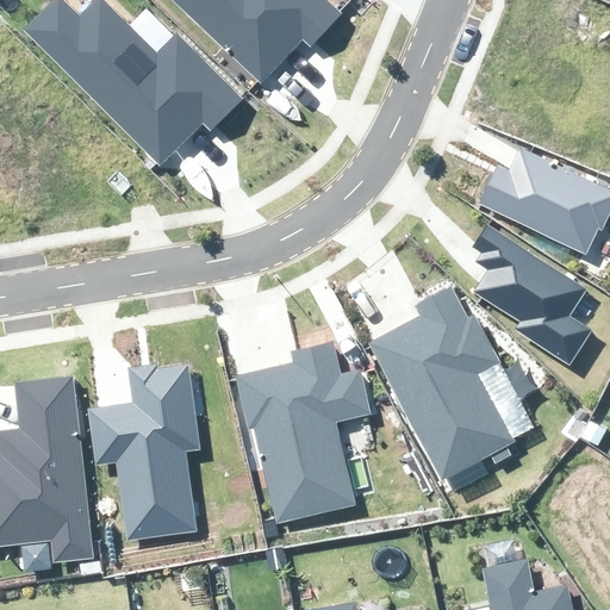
[(211,130),(241,100),(175,33),(156,53),(104,0),(93,0),(80,14),(66,0),(53,0),(25,29),(159,165),(203,122),(211,130)]
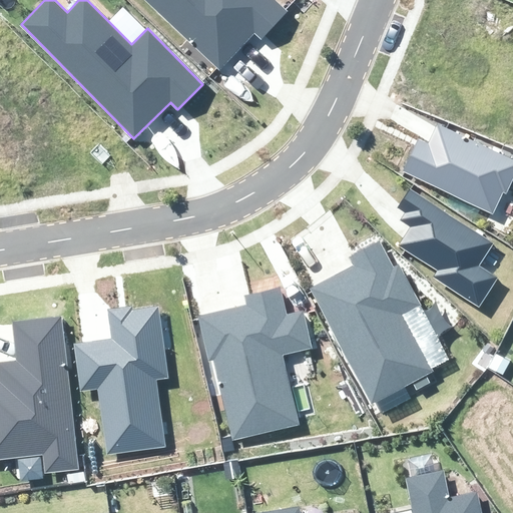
[(261,38),(287,11),(275,0),(142,0),(218,70),(254,31),(261,38)]
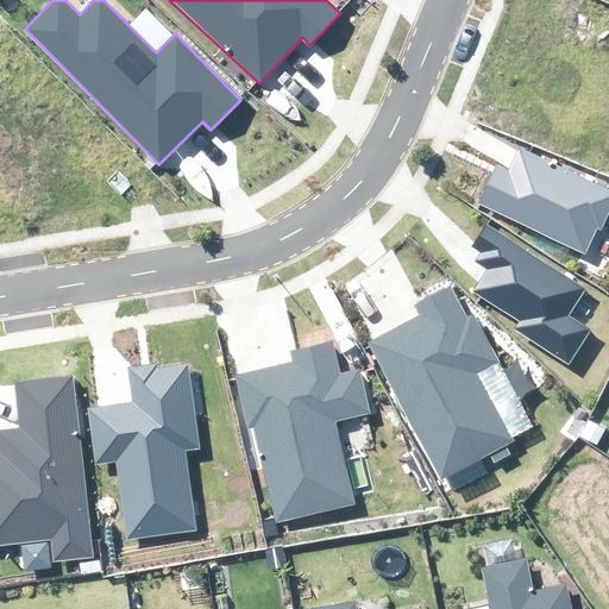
[(601,230),(608,211),(608,189),(519,148),(509,169),(496,163),(478,203),(585,255),(597,228),(601,230)]
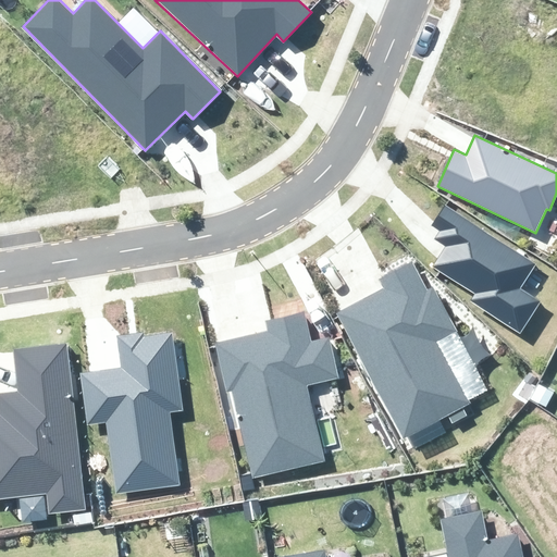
[(535,264),(445,206),(432,225),(440,231),(435,238),(447,246),(434,265),(475,293),(470,301),(520,334),(541,302),(519,288),(535,264)]
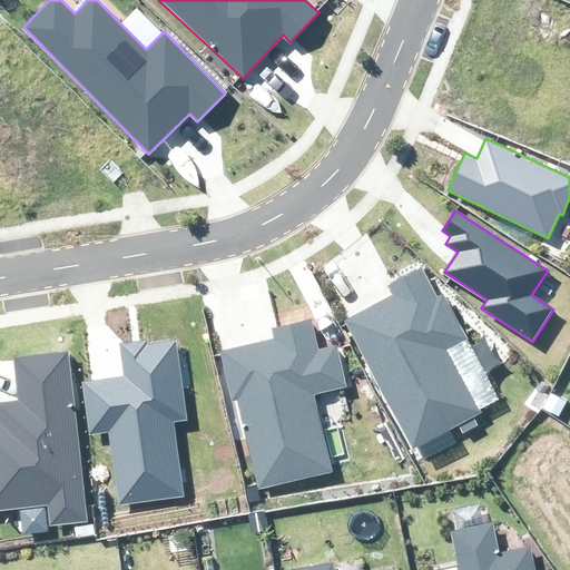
[(438,295),(423,268),(389,286),(394,295),(345,322),(412,448),(480,412),(445,349),(468,337),(443,292),(438,295)]
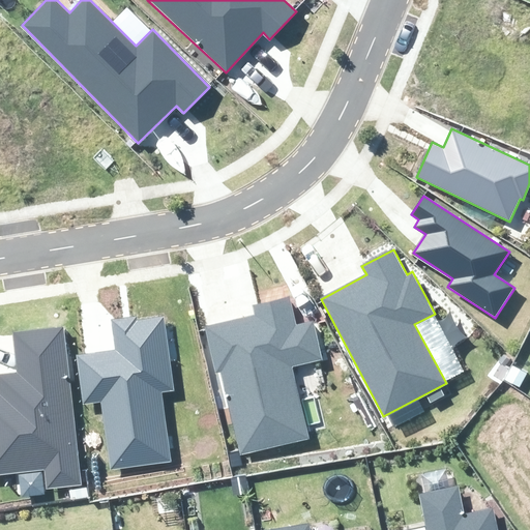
[(296,325),(290,297),(253,305),(255,314),(205,326),(216,373),(221,372),(240,455),(310,439),(292,367),(323,360),(314,321),(296,325)]
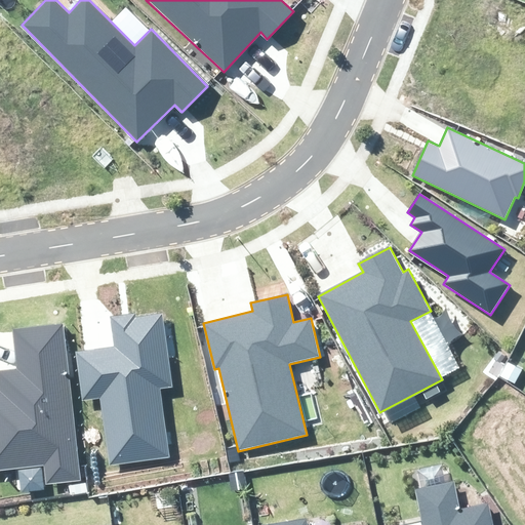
[(109,466),(169,458),(160,388),(172,387),(163,314),(135,317),(135,313),(110,316),(114,347),(76,352),(83,400),(99,398),(109,466)]
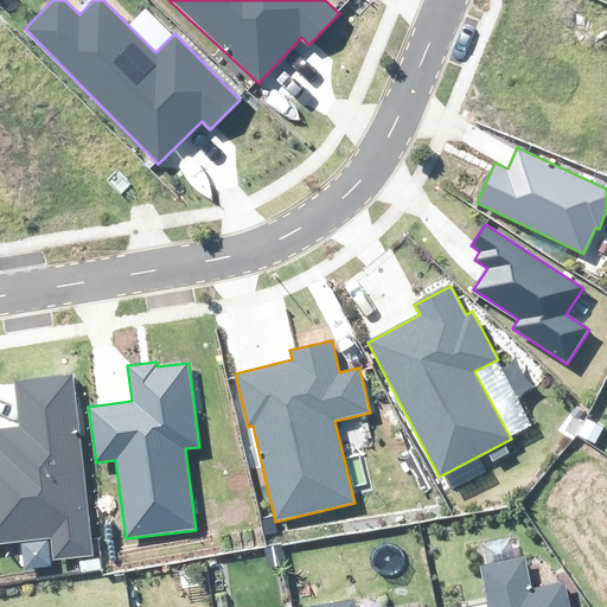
[(18,433),(0,434),(0,538),(46,535),(49,564),(93,561),(80,381),(16,385),(18,433)]
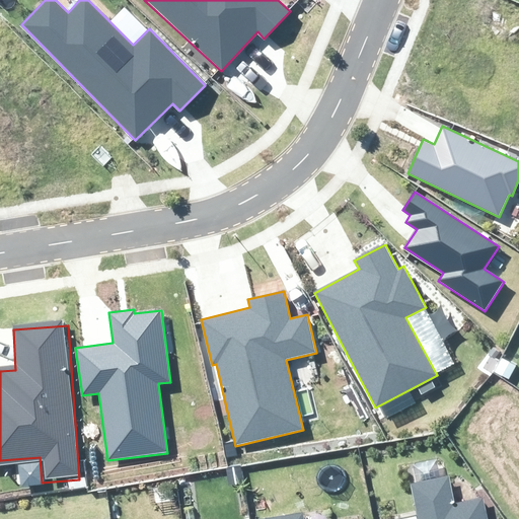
[(502,518),(502,514),(465,518),(461,493),(425,498),(428,518),(502,518)]
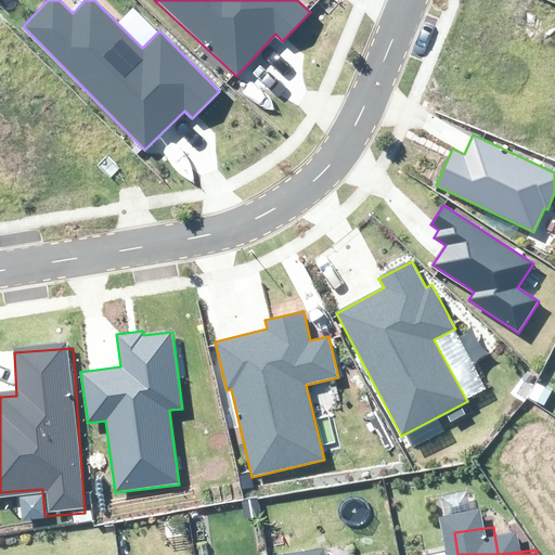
All buildings are outlined.
